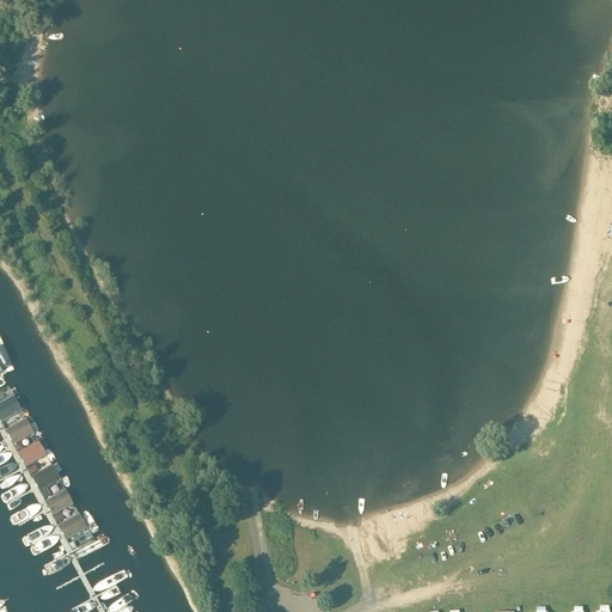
[(0,422),(0,423),(25,409),(11,384),(0,389),(0,422)]
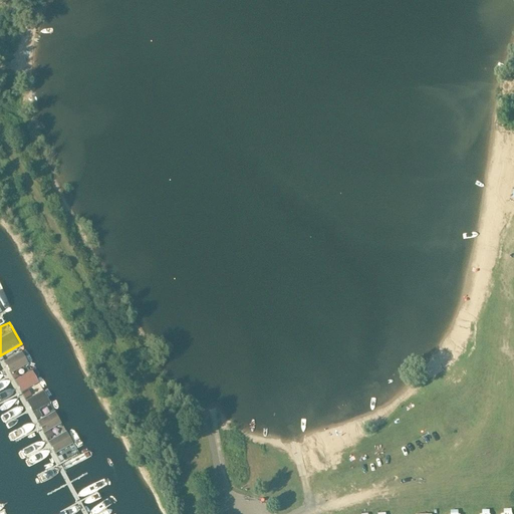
[(12,376),(33,365),(21,343),(0,355),(12,376)]
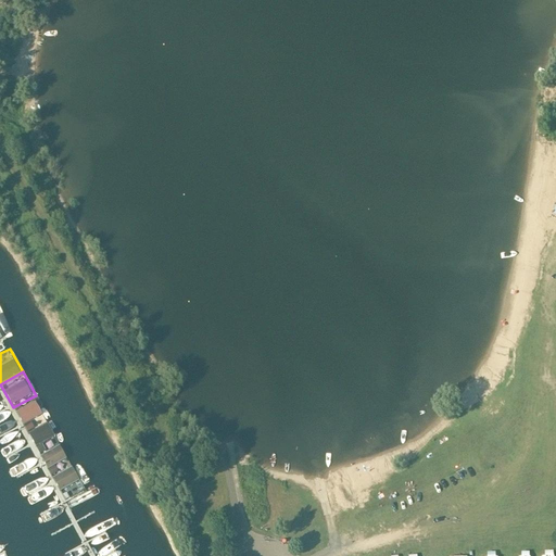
[(26,430),(48,418),(36,395),(13,407),(26,430)]
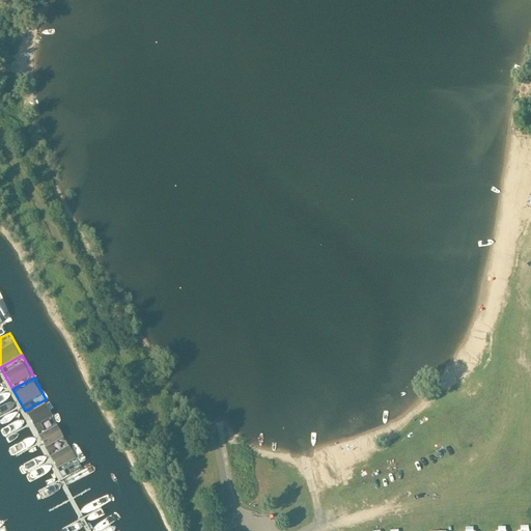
[(37,434),(58,421),(46,399),(25,411),(37,434)]
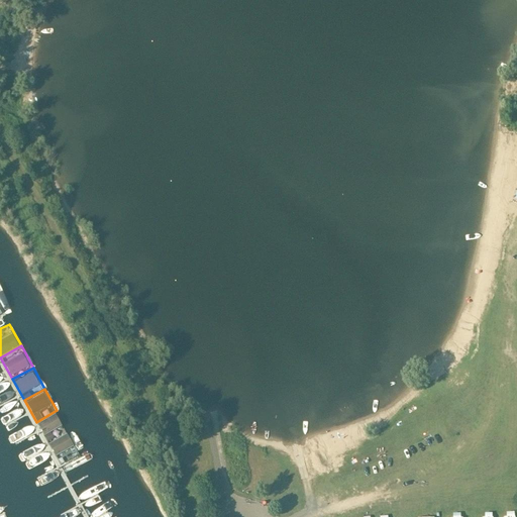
[(47,443),(69,432),(57,410),(36,422),(47,443)]
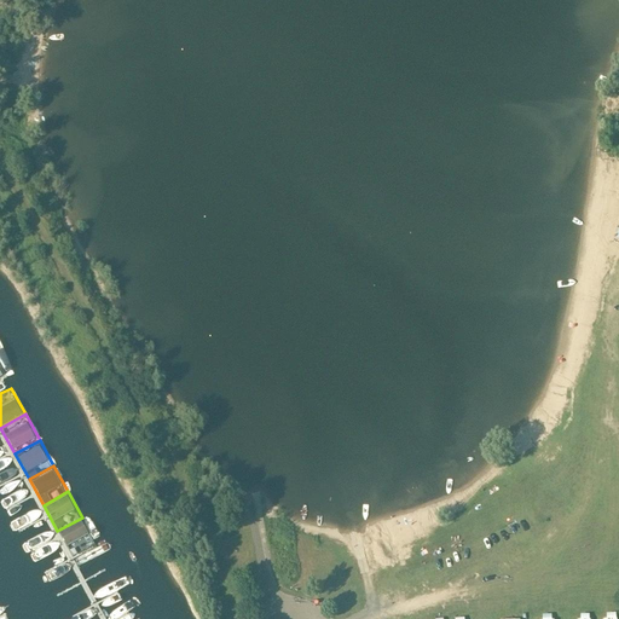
[(82,518),(57,531),(71,556),(97,543),(82,518)]
